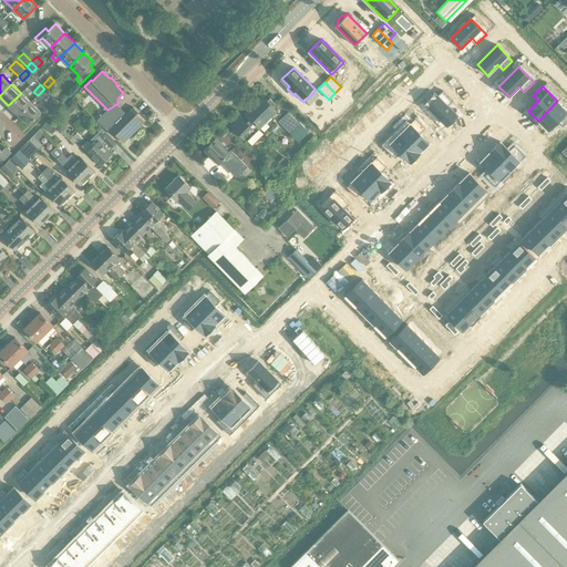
[(29,93),(26,89),(21,93),(8,105),(18,115),(31,102),(26,96),(29,93)]
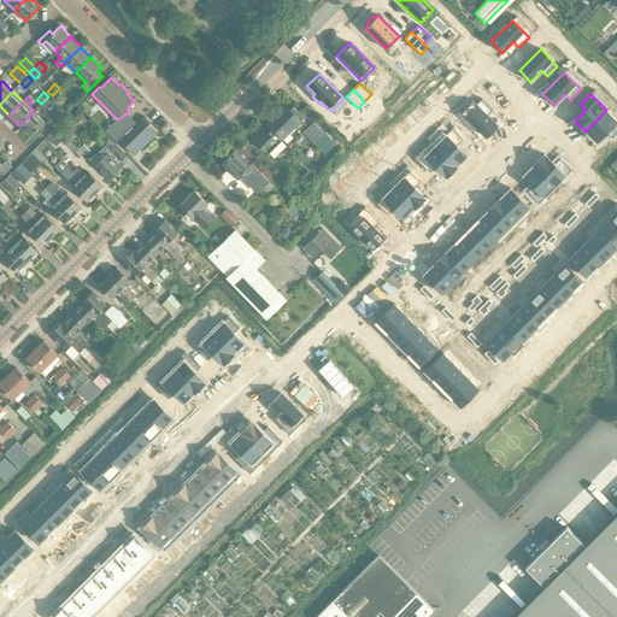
[(48,97),(41,104),(45,109),(53,100),(48,97)]
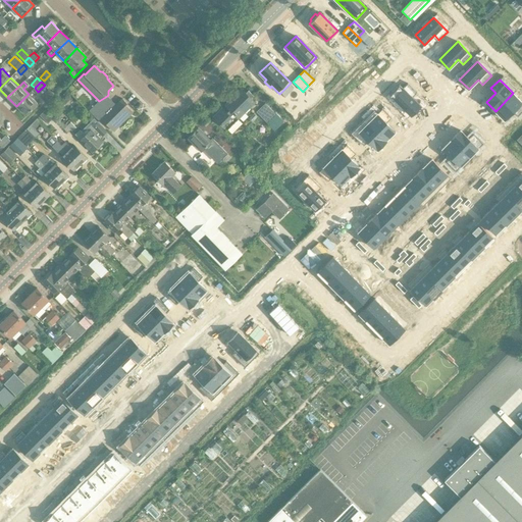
[(408,84),(394,98),(411,116),(421,106),(411,97),(416,92),(408,84)]
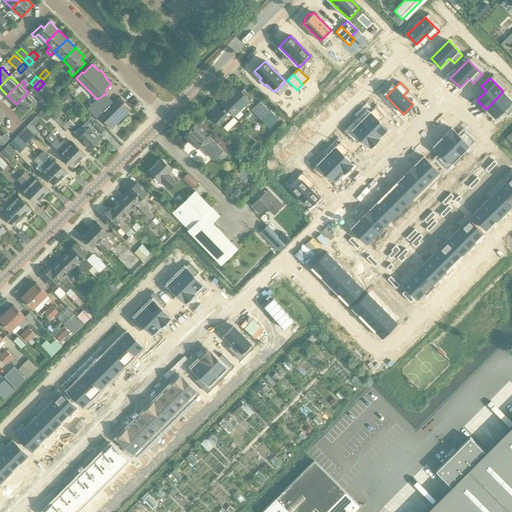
[(48,87),(40,96),(45,101),(53,93),(48,87)]
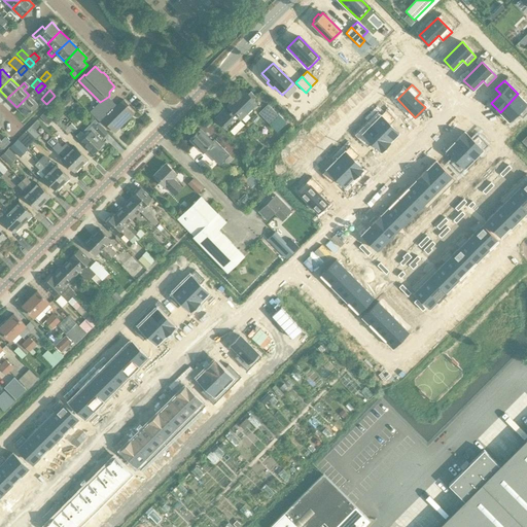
[(224,109),(216,118),(225,128),(226,128),(230,131),(234,135),(246,124),(241,119),(257,103),(253,99),(255,96),(251,91),(248,94),(244,90),(227,106),(231,110),(227,113),(224,109)]
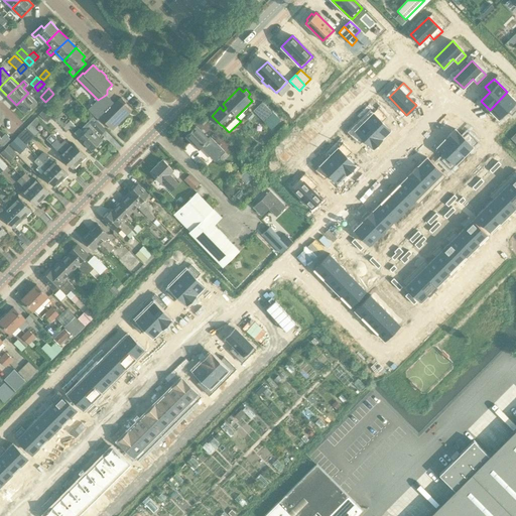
[(35,93),(31,90),(31,89),(28,93),(16,105),(25,114),(37,102),(31,97),(35,93)]
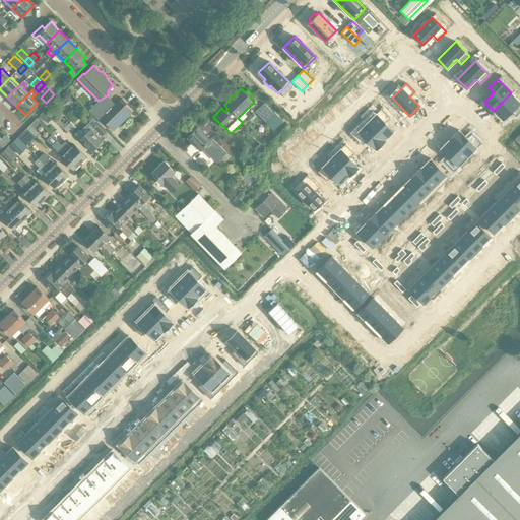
[(519,102),(511,92),(494,111),(502,120),(512,111),(516,115),(519,111),(519,102)]
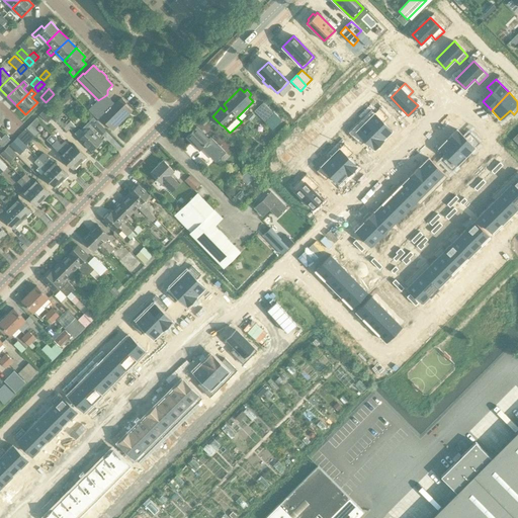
[(132,110),(125,104),(126,102),(121,98),(114,104),(106,95),(98,100),(89,110),(100,120),(101,118),(112,130),(132,110)]
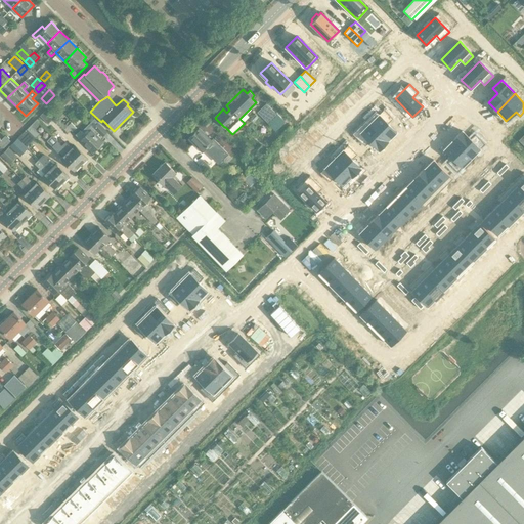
[(266,103),(257,113),(268,124),(277,115),(266,103)]
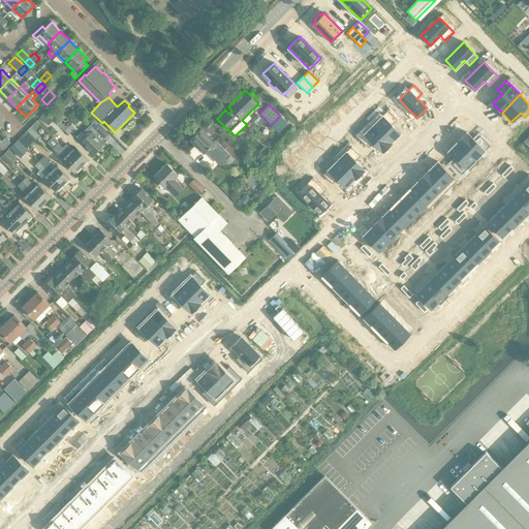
[(387,111),(373,124),(392,143),(401,133),(391,124),(396,119),(387,111)]
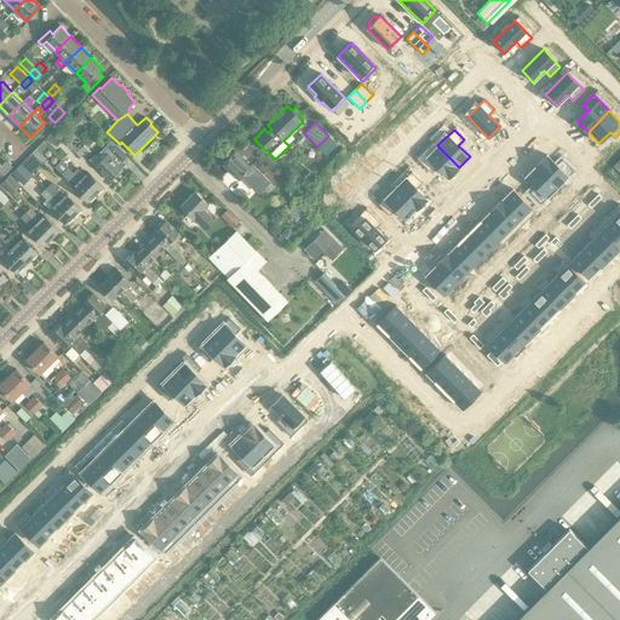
[(57,147),(63,141),(53,131),(47,137),(57,147)]
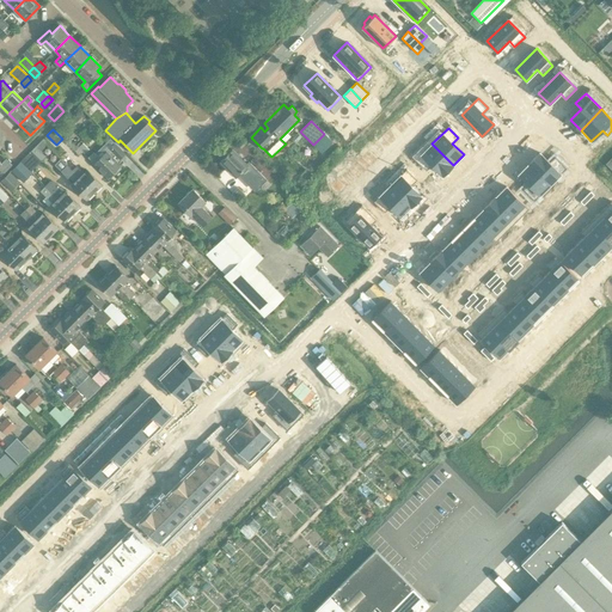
[(31,151),(42,161),(46,157),(41,151),(47,145),(42,140),(31,151)]
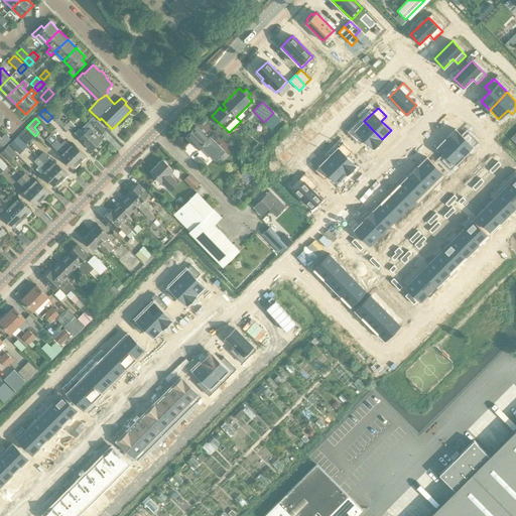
[(70,127),(67,124),(65,123),(61,120),(58,123),(67,131),(69,128),(70,127)]
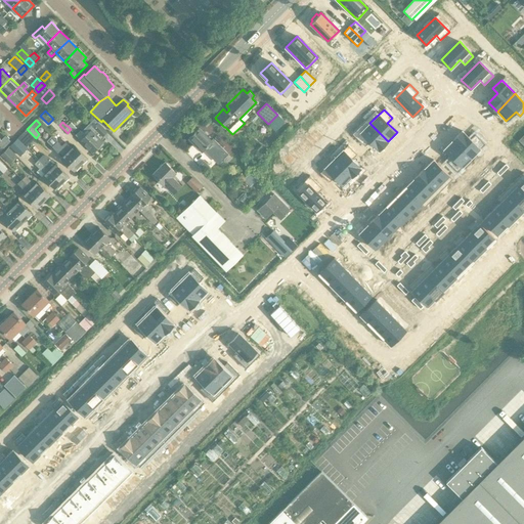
[(71,129),(70,130),(73,132),(77,128),(71,123),(68,126),(71,129)]
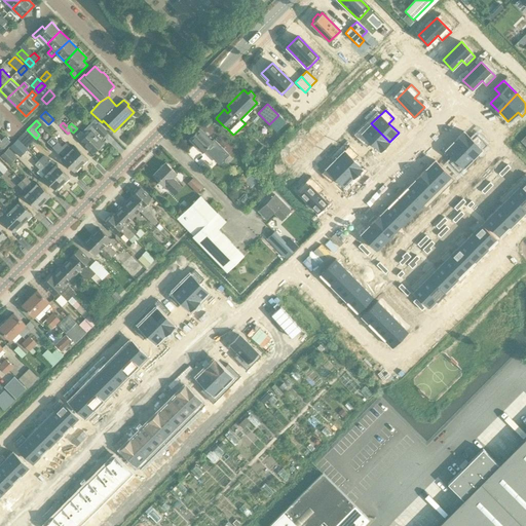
[(108,133),(99,123),(86,136),(82,132),(80,130),(76,135),(81,141),(94,153),(98,148),(99,149),(104,145),(103,144),(104,143),(101,140),(108,133)]
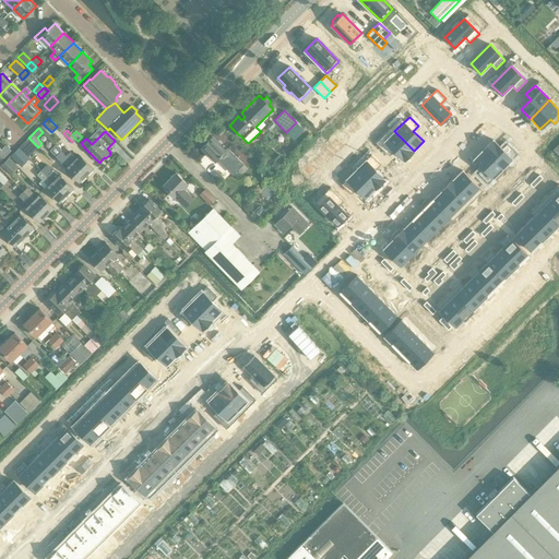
[(394,131),(379,146),(389,155),(394,151),(404,161),(414,151),(394,131)]
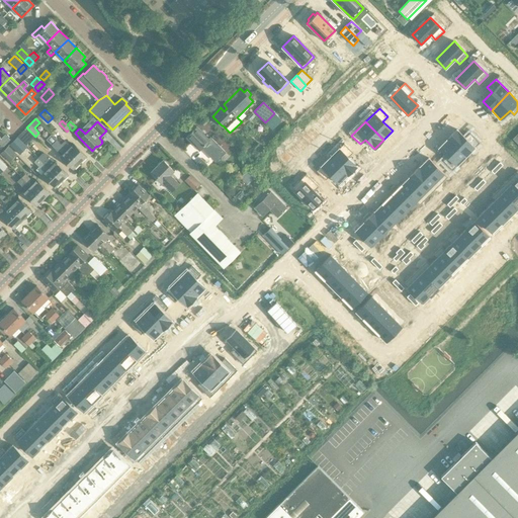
[(202,147),(211,156),(221,148),(216,143),(213,145),(208,141),(209,140),(196,126),(187,137),(199,149),(202,147)]
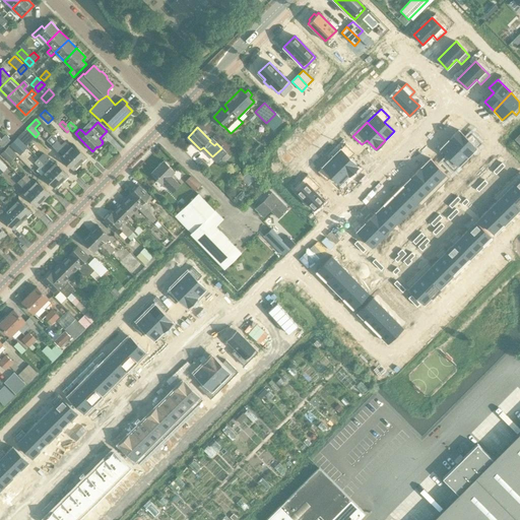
[(26,146),(36,137),(26,128),(17,138),(26,146)]
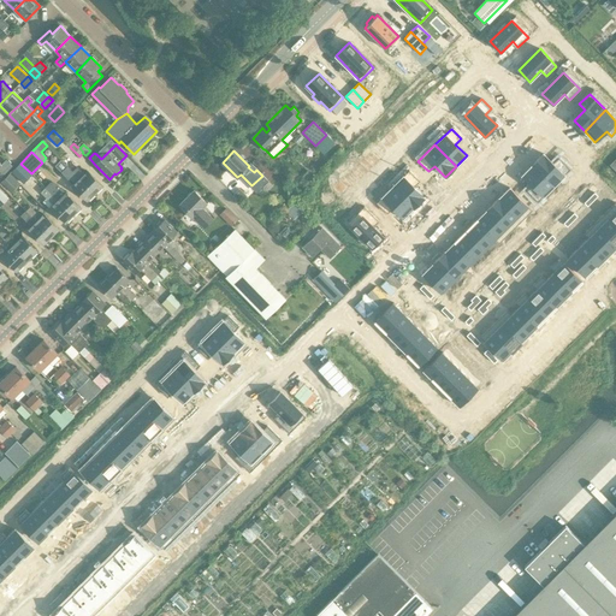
[(544,154),(533,165),(554,187),(570,170),(560,159),(555,165),(544,154)]
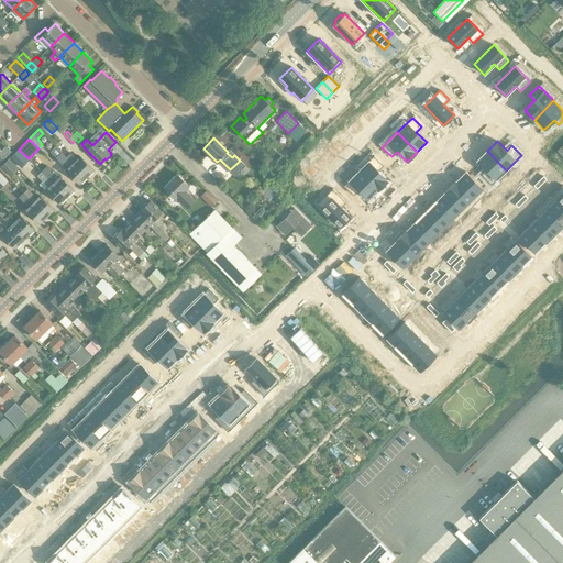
[(20,166),(29,158),(19,150),(11,157),(20,166)]
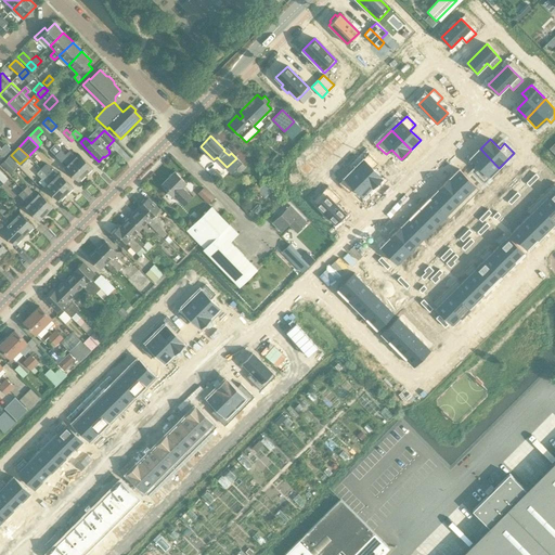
[(76,157),(69,151),(66,147),(62,151),(86,175),(92,168),(79,154),(76,157)]
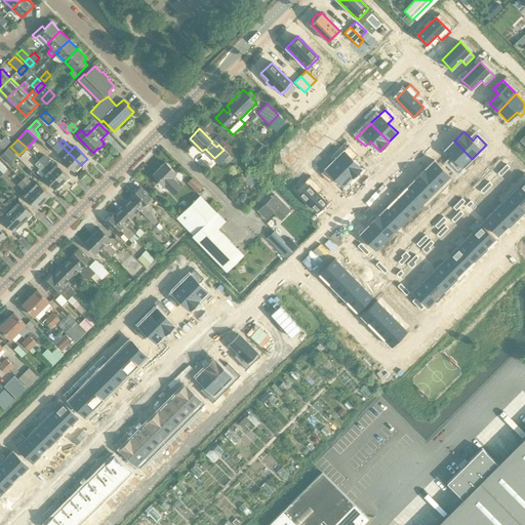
[(454,140),(445,150),(454,159),(449,164),(458,172),(472,159),(454,140)]
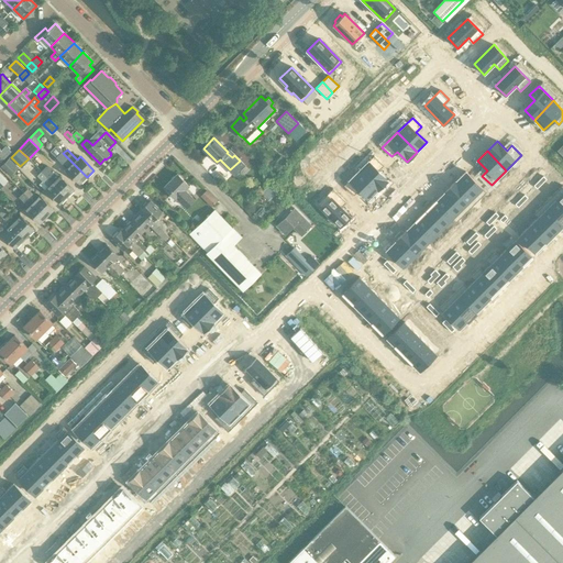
[(87,177),(63,153),(62,152),(57,157),(64,164),(65,163),(69,167),(66,169),(79,184),(87,177)]
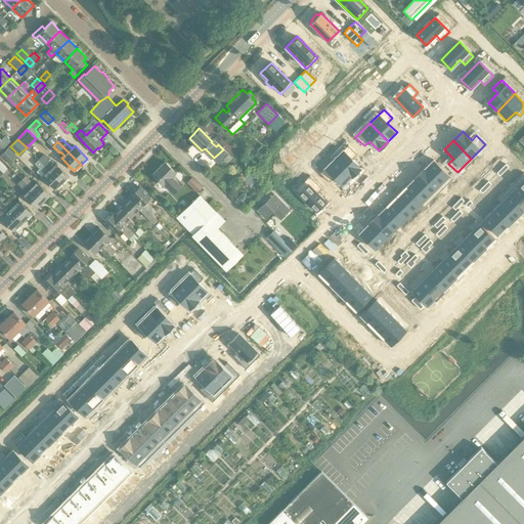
[(348,145),(334,159),(352,177),(361,168),(352,159),(356,154),(348,145)]
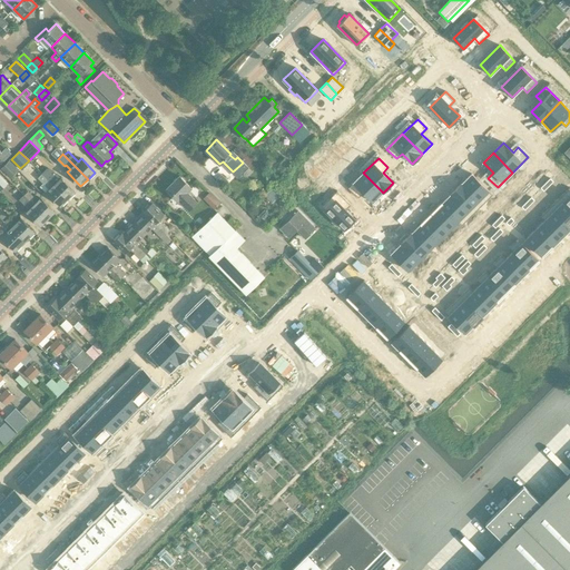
[(10,178),(18,170),(9,160),(1,168),(10,178)]
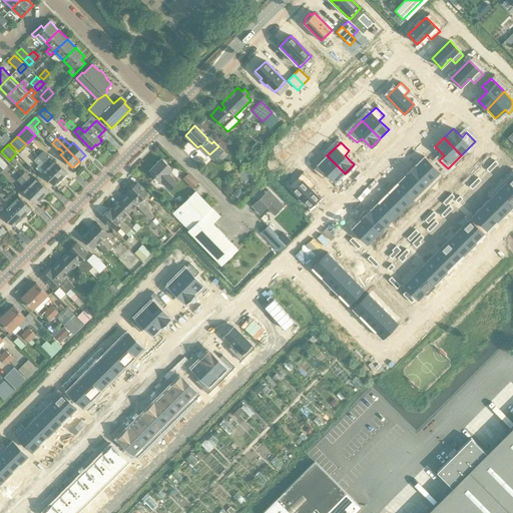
[(67,173),(54,160),(49,154),(48,153),(42,151),(38,156),(42,160),(61,179),(67,173)]
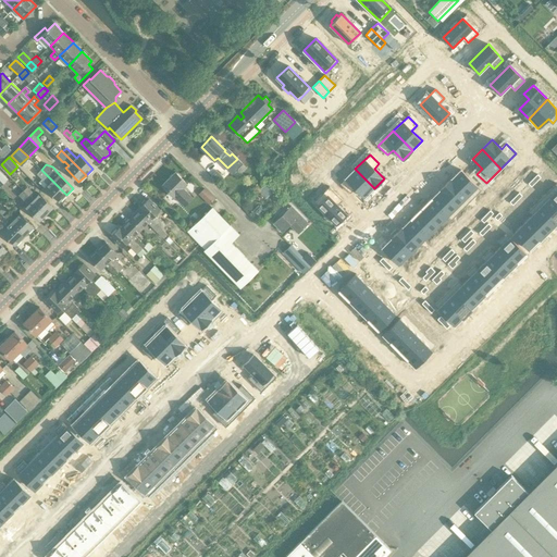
[(355,169),(341,184),(349,193),(355,187),(364,198),(374,188),(355,169)]
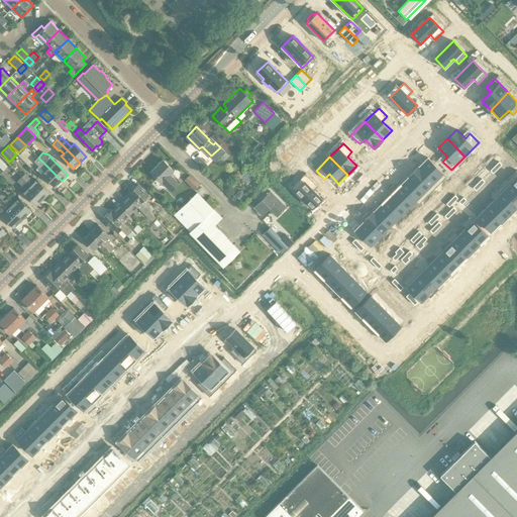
[(42,174),(55,187),(62,181),(42,162),(38,158),(34,161),(39,166),(44,172),(42,174)]
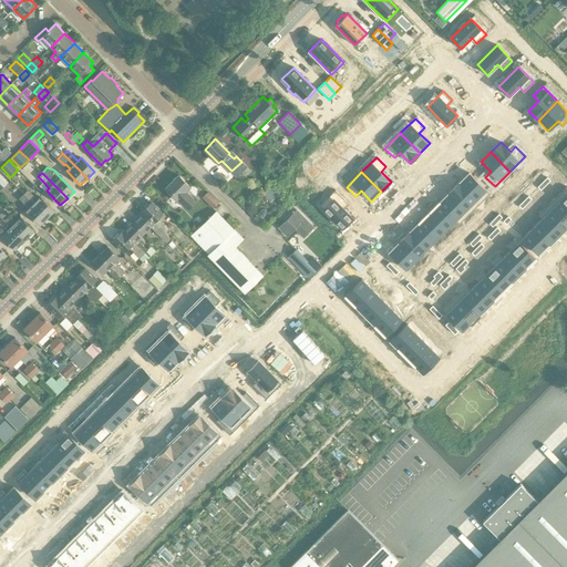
[(468,173),(459,183),(475,200),(486,189),(468,173)]
